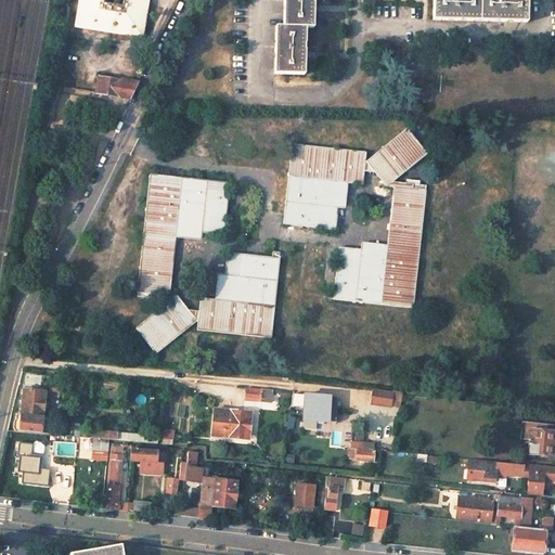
[(78,0),(74,26),(141,38),(146,0),(78,0)]
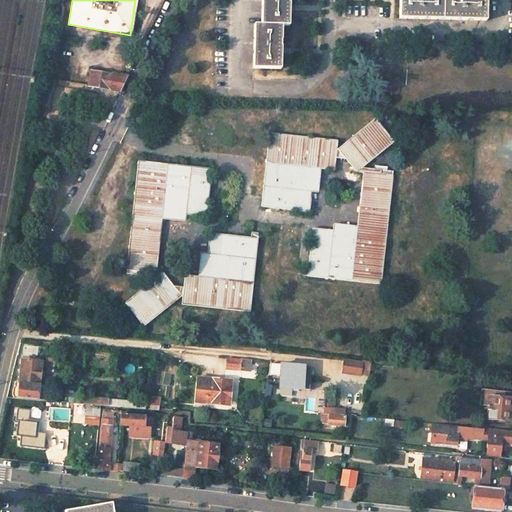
[(254,25),(253,68),(280,69),(281,25),(288,25),(288,0),(261,0),(261,25),(254,25)]
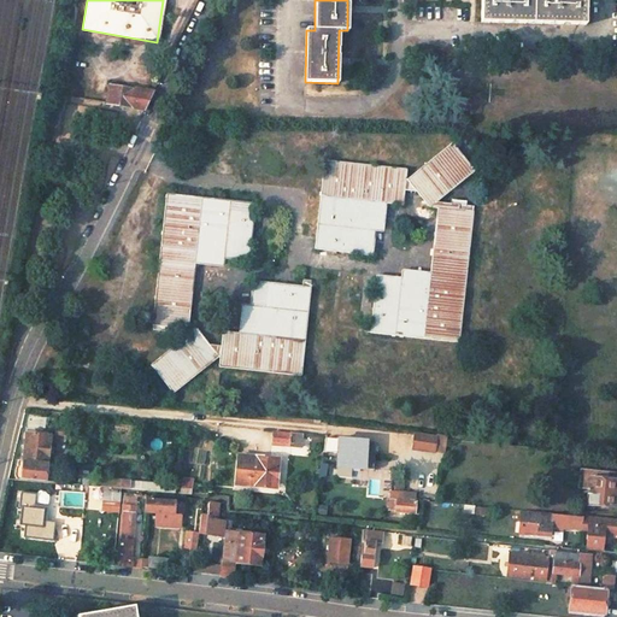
[(481,0),(481,23),(586,25),(586,0),(481,0)]
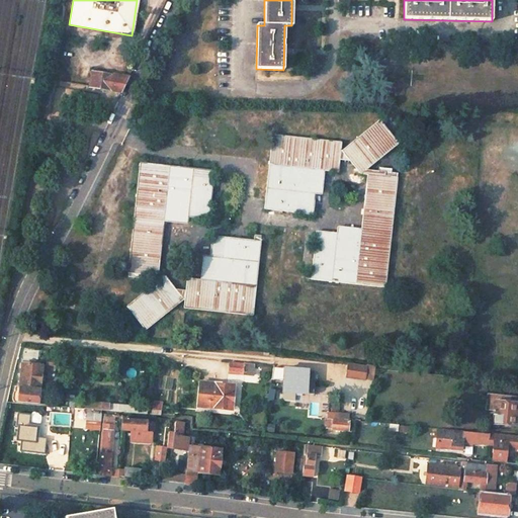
[(88,86),(120,91),(127,77),(91,72),(89,78),(88,86)]
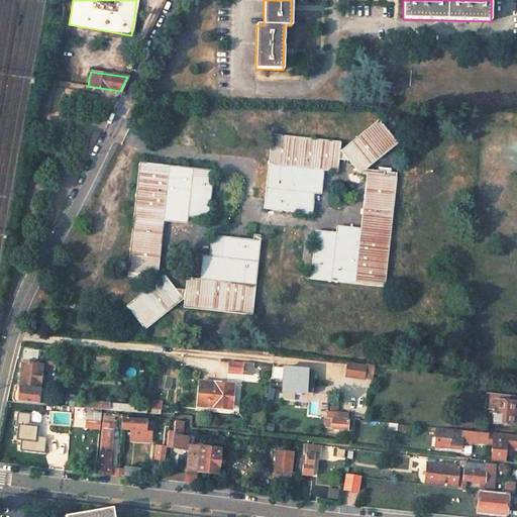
[(57,86),(55,99),(72,103),(74,89),(57,86)]
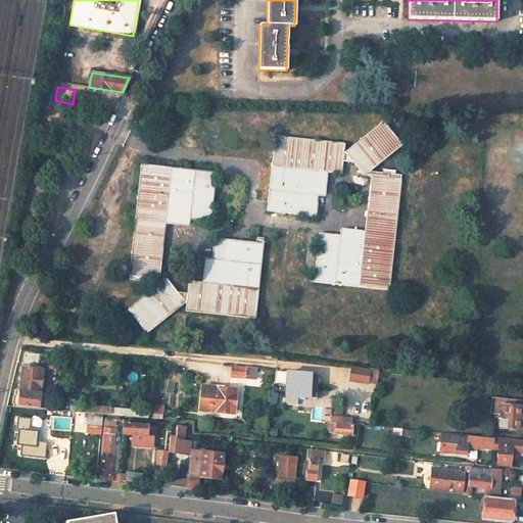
[(274,139),(267,214),(315,218),(317,196),(319,175),(339,177),(340,163),(350,164),(361,179),(368,179),(363,232),(363,239),(339,237),(319,235),(314,283),(388,290),(399,179),(386,178),(386,175),(368,173),(399,147),(380,123),(341,153),(342,145),(274,139)]
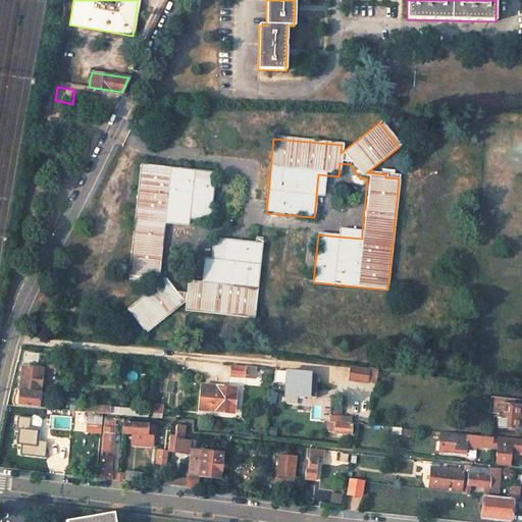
[(141,164),(129,279),(141,280),(141,284),(159,285),(126,311),(145,334),(187,303),(186,311),(255,318),(262,244),(214,240),(212,260),(210,283),(189,281),(188,294),(178,293),(166,276),(159,275),(165,214),(189,217),(210,218),(215,170),(141,164)]
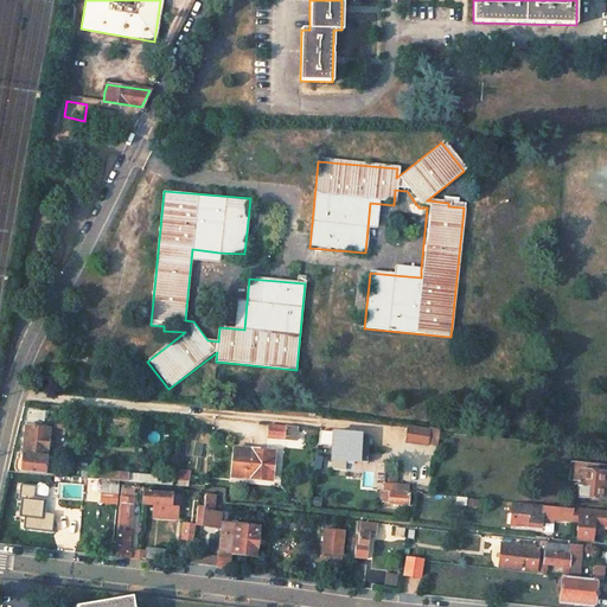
[(192,249),(191,256),(219,259),(219,253),(192,249)]
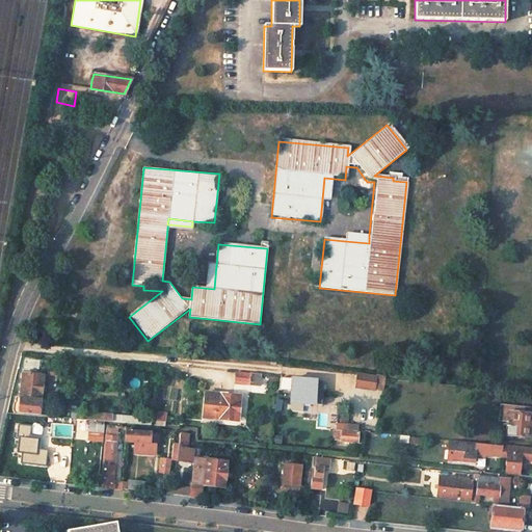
[(345,234),(345,241),(369,243),(369,236),(345,234)]
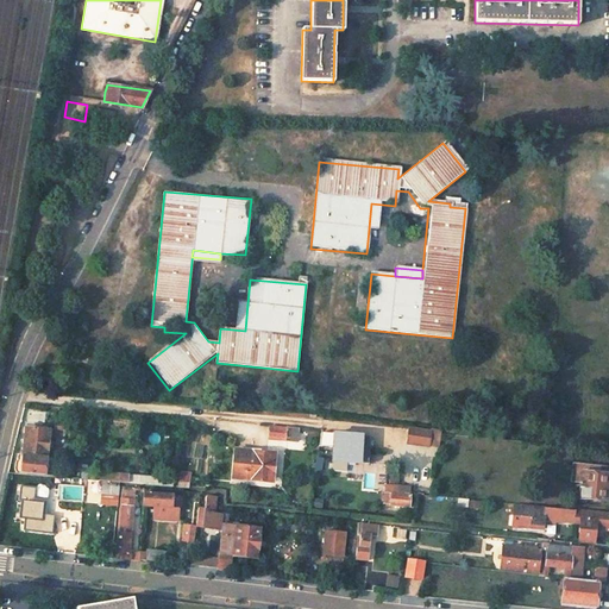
[(239,302),(237,330),(245,331),(248,303),(239,302)]
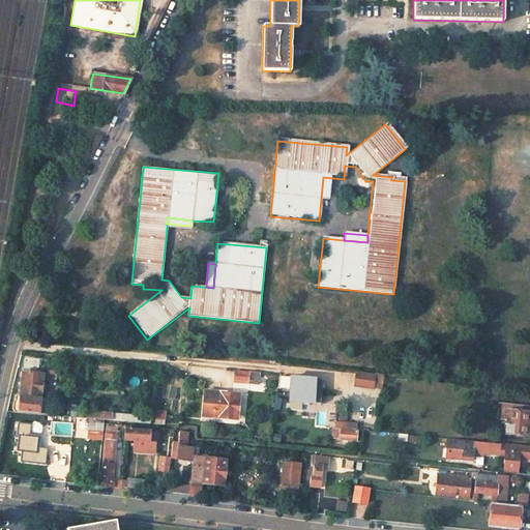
[(13,402),(12,410),(42,414),(45,398),(46,385),(42,385),(43,374),(22,372),(20,395),(20,401),(15,401),(13,402)]
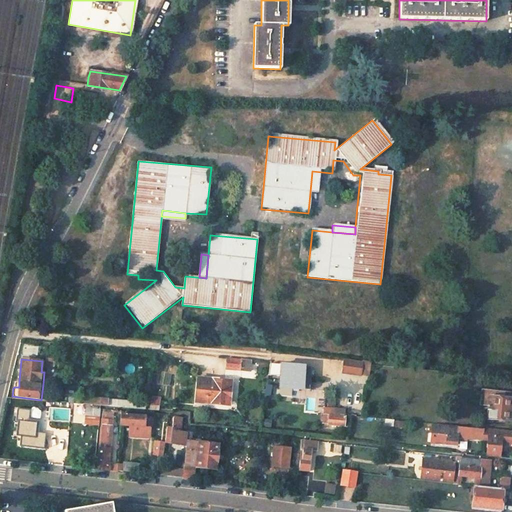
[(229,359),(228,366),(240,367),(241,359),(229,359)]
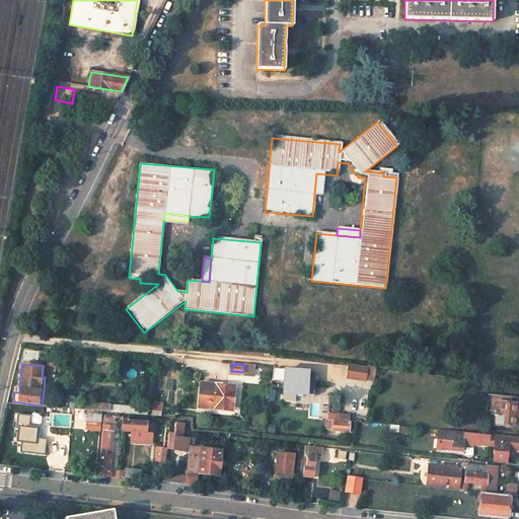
[(353,366),(352,376),(366,377),(367,367),(353,366)]
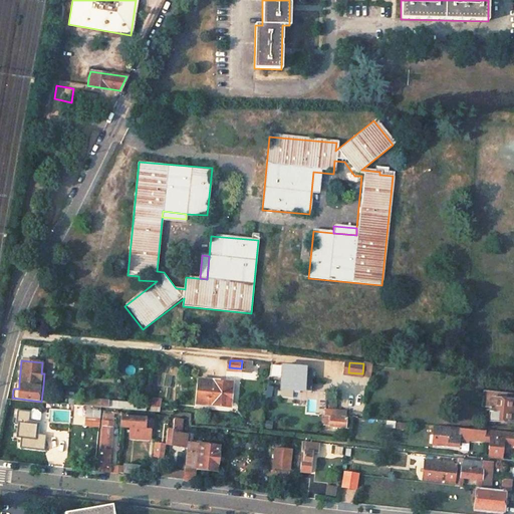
[(312,367),(281,365),(280,389),(310,391),(312,367)]
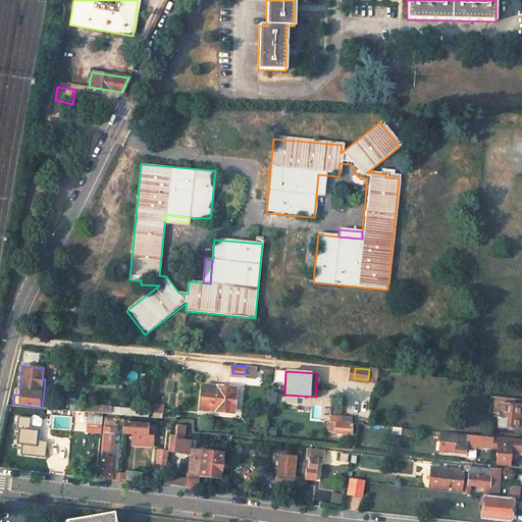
[(201,384),(199,410),(233,413),(236,387),(201,384)]
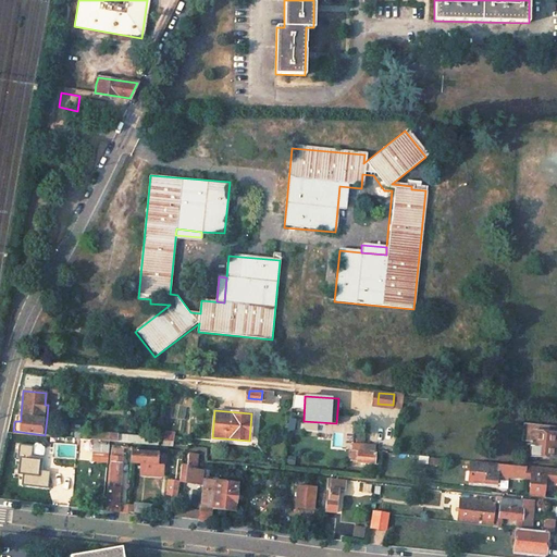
[(556,424),(523,423),(522,441),(531,441),(530,456),(556,458),(556,452),(556,424)]
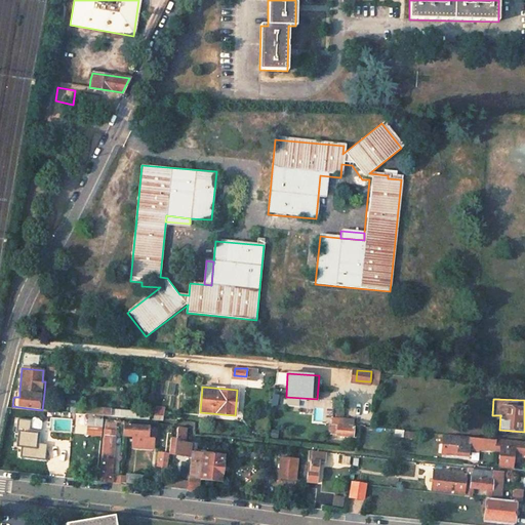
[(70,405),(70,412),(85,414),(86,406),(70,405)]
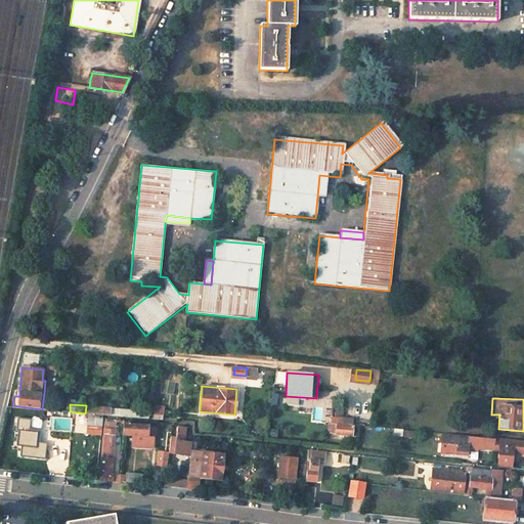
[(86,405),(85,413),(101,415),(102,407),(86,405)]
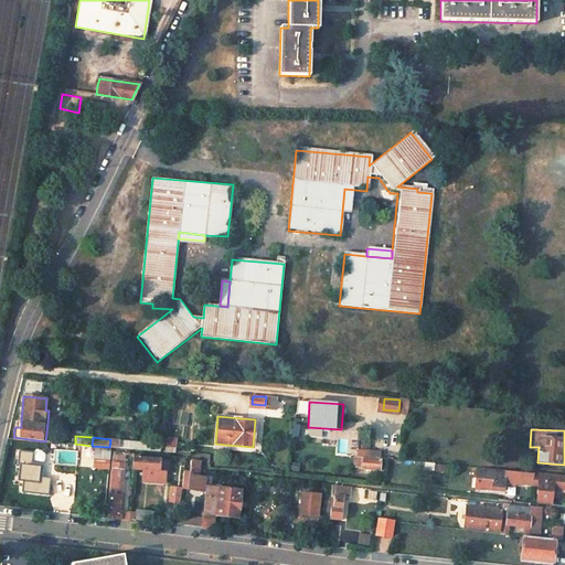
[(174,454),(176,438),(164,437),(164,452),(174,454)]
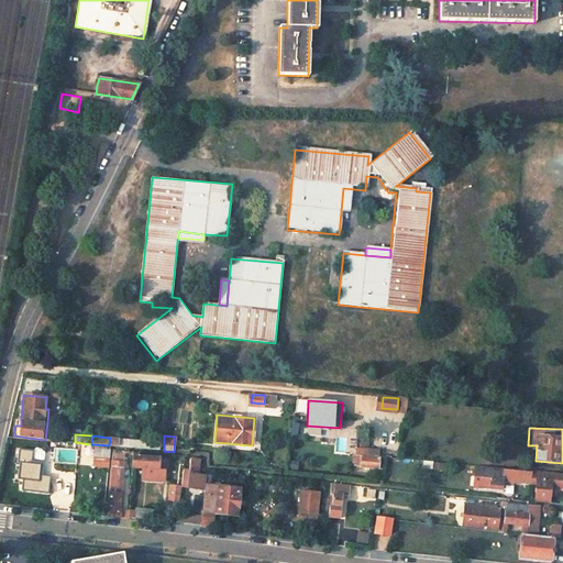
[(119,438),(119,446),(133,448),(159,450),(161,442),(119,438)]
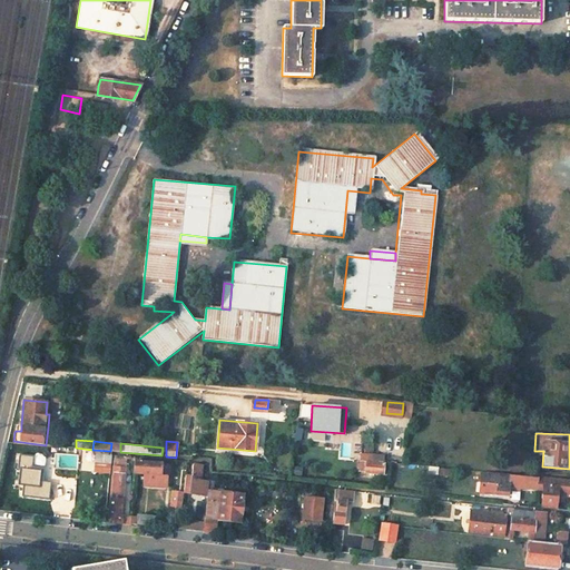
[(97,454),(95,474),(109,475),(111,455),(97,454)]
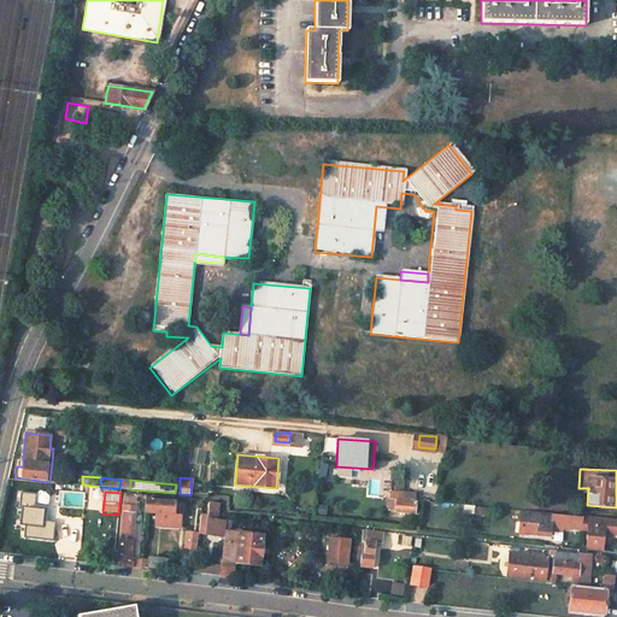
[(389,492),(388,510),(415,512),(416,493),(389,492)]
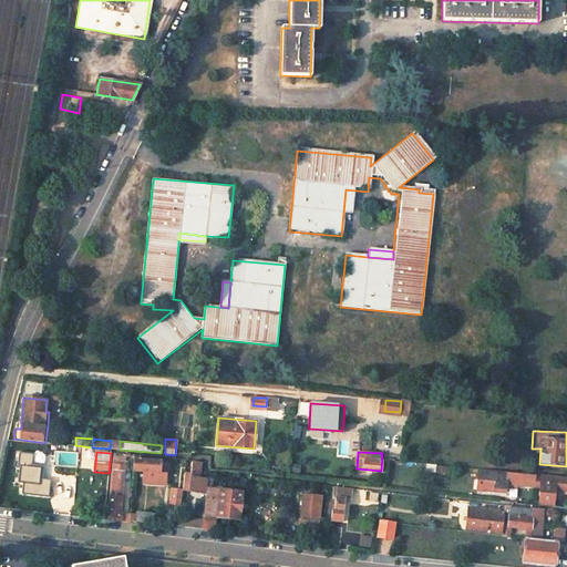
[(41,480),(42,465),(30,464),(31,454),(18,453),(14,484),(21,484),(20,495),(47,497),(48,480),(41,480)]
